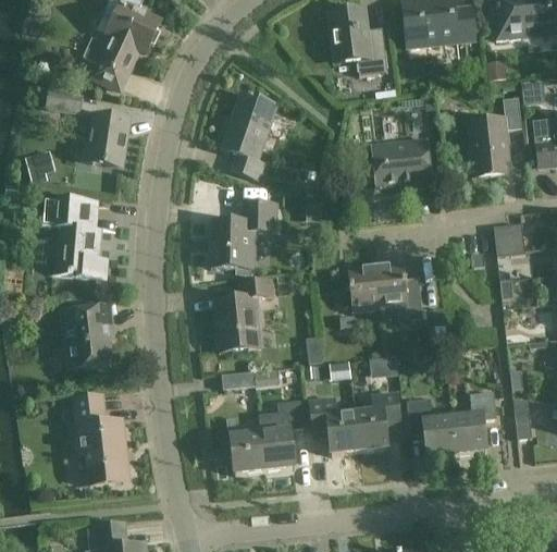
[(93,76),(100,81),(120,89),(126,76),(122,74),(134,47),(146,52),(160,21),(137,10),(141,0),(109,0),(103,13),(114,19),(107,34),(111,36),(93,76)]
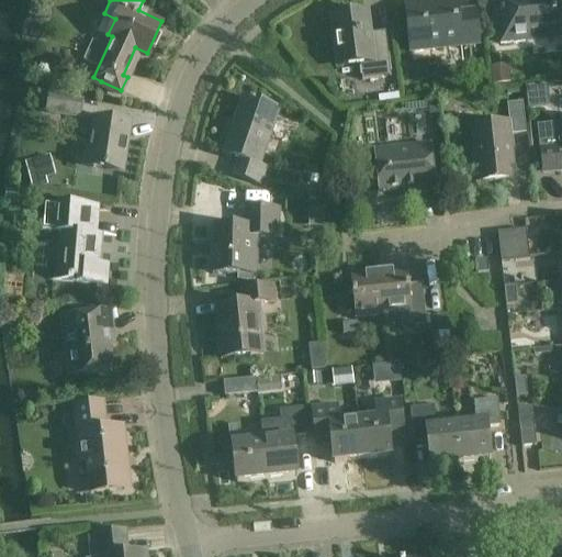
[(479,41),(476,29),(474,7),(457,9),(456,0),(415,0),(405,1),(411,48),(479,41)]
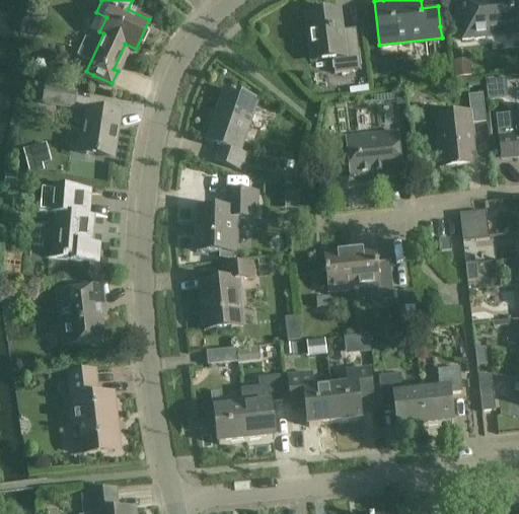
[(458,0),(462,37),(518,30),(518,4),(518,0),(458,0)]
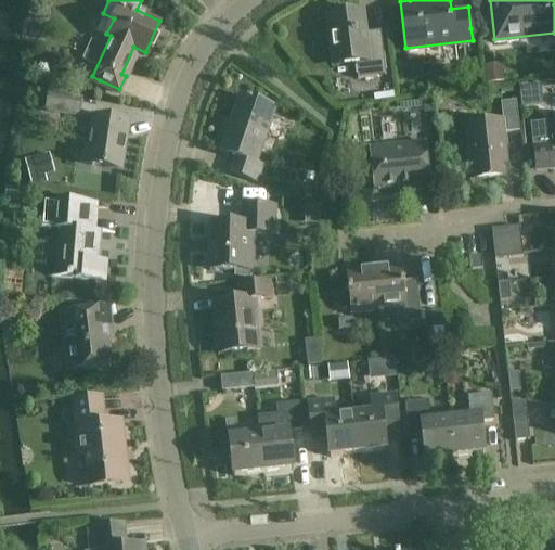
[(386,73),(385,60),(382,38),(366,39),(363,10),(327,14),(333,61),(355,58),(357,76),(386,73)]
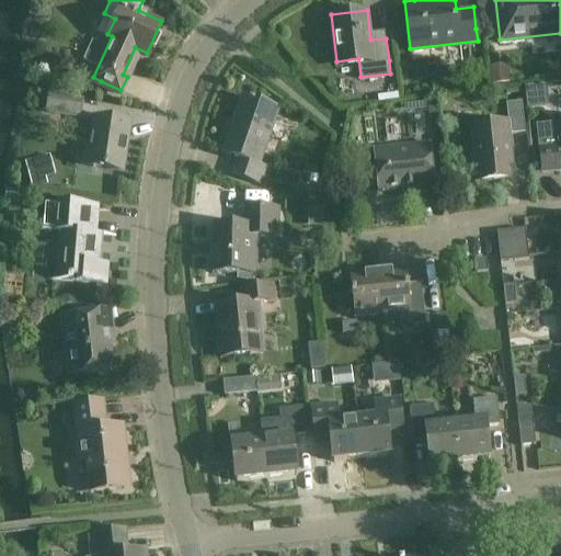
[(505,68),(492,69),(493,81),(506,80),(505,68)]
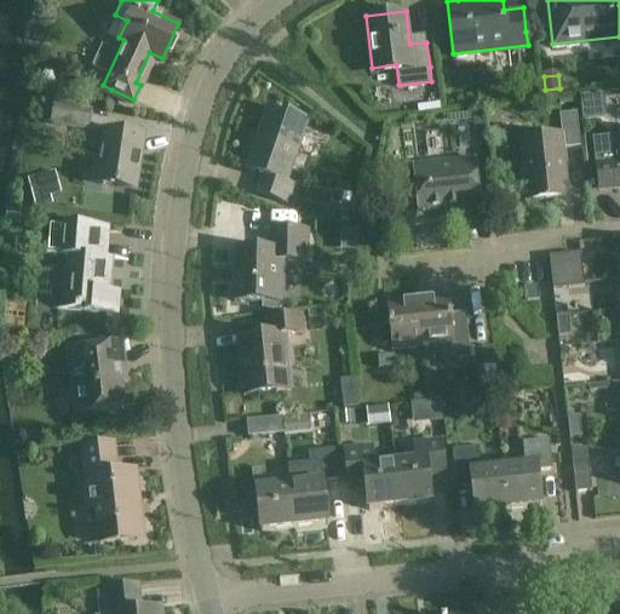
[(606,112),(603,91),(584,92),(586,113),(606,112)]
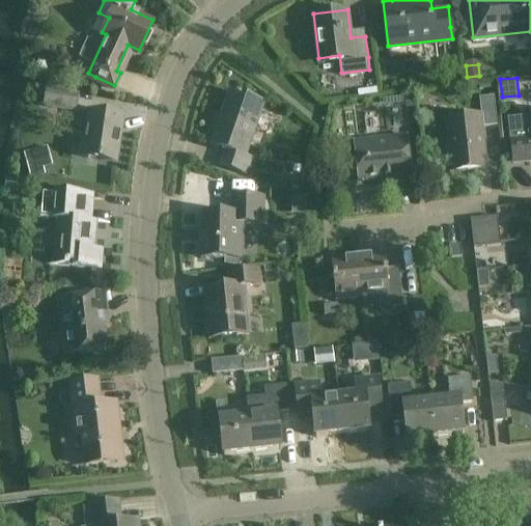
[(47,86),(45,102),(76,107),(78,90),(47,86)]
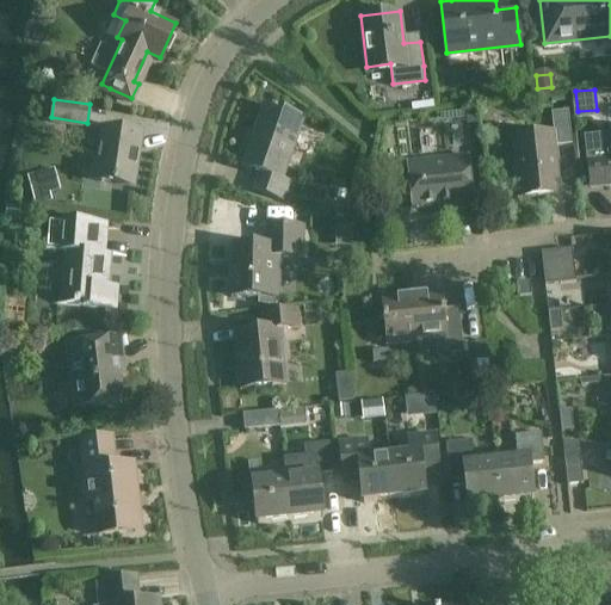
[(304,115),(287,107),(264,100),(242,162),(259,168),(253,186),(283,196),(289,178),(283,176),(304,115)]
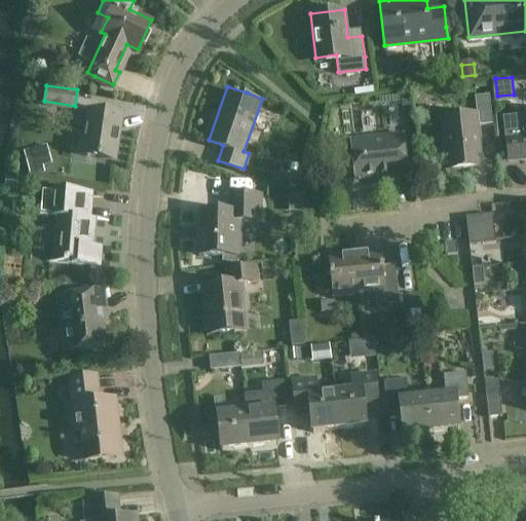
[(410,90),(400,91),(402,104),(411,103),(410,90)]
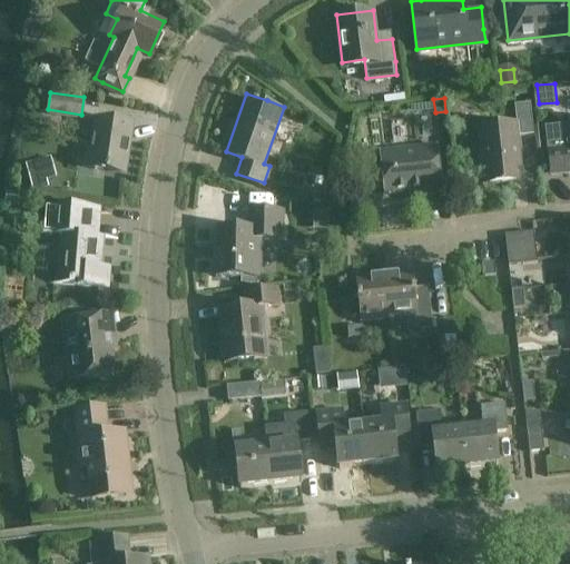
[(478,125),(481,158),(483,180),(522,176),(518,132),(533,130),(530,100),(514,101),(517,120),(478,125)]
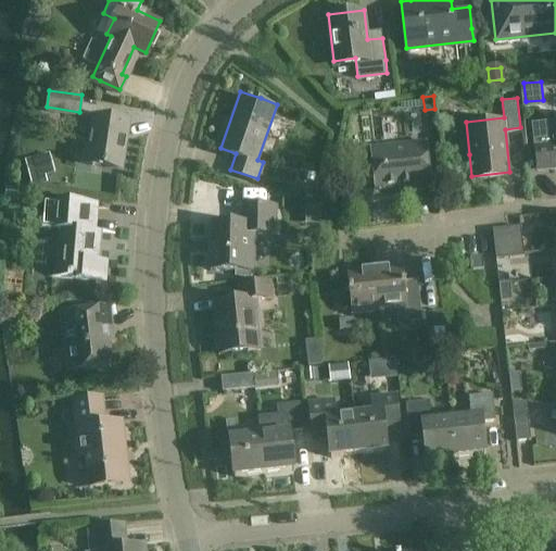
[(87,161),(100,163),(122,166),(128,119),(95,113),(87,161)]
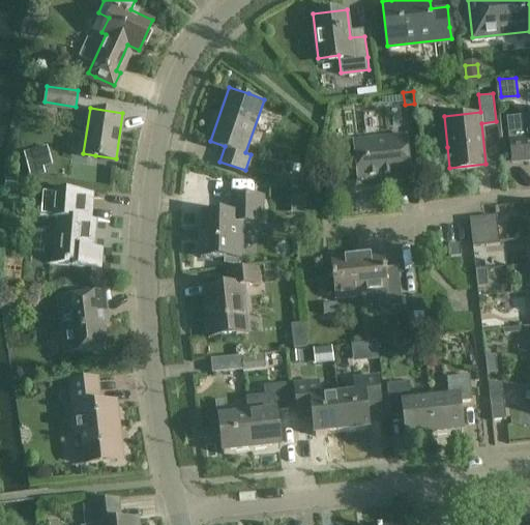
[(529,135),(509,138),(510,139),(512,159),(529,157),(529,113),(529,115),(529,135)]
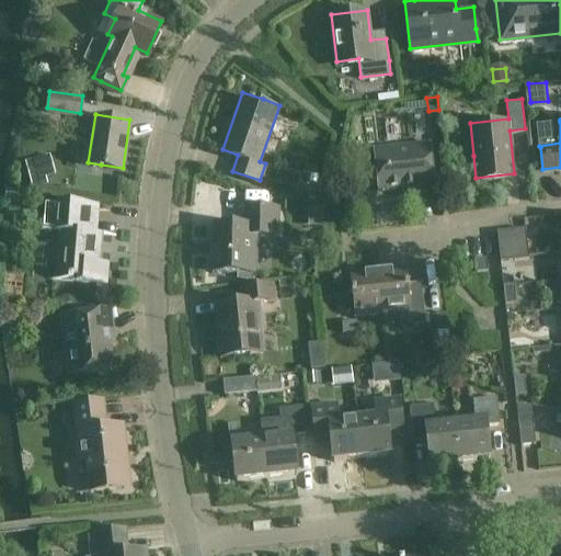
[(373,146),(375,166),(377,188),(412,184),(413,190),(436,188),(431,139),(373,146)]
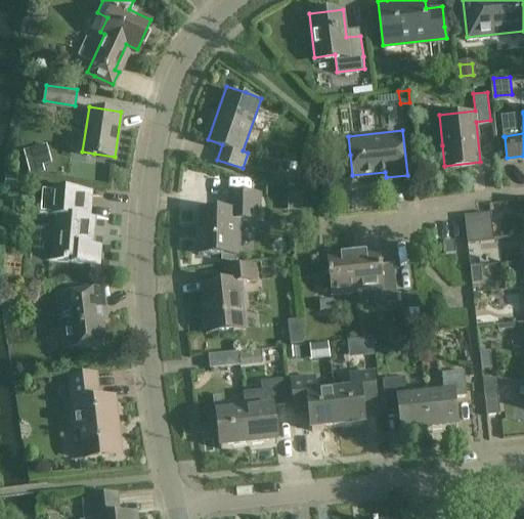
[(46,141),(23,147),(31,174),(44,170),(42,163),(52,161),(46,141)]
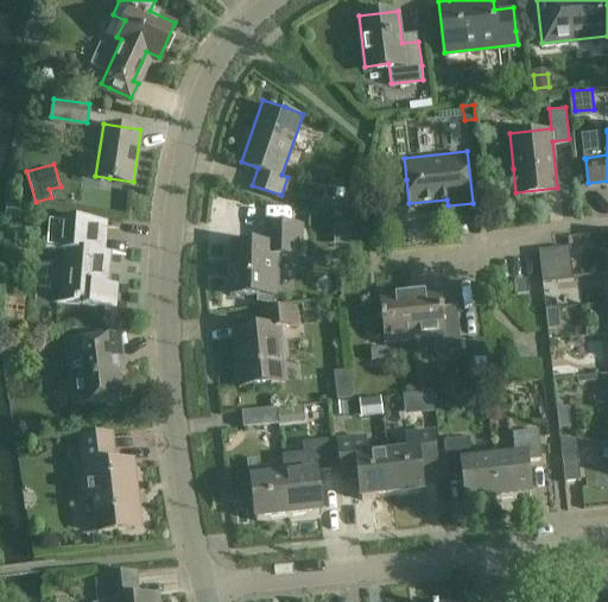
[(5,215),(19,216),(20,201),(6,200),(5,215)]
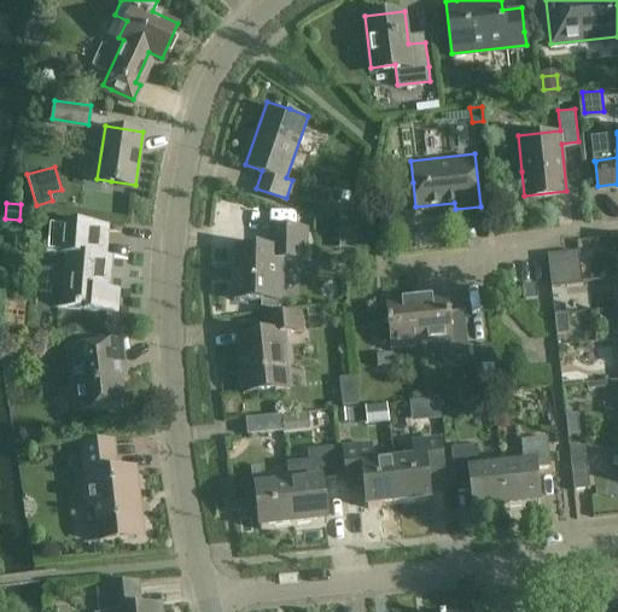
[(48,220),(46,249),(68,251),(63,304),(83,306),(106,308),(109,285),(111,252),(108,252),(110,225),(83,222),(59,220),(48,220)]
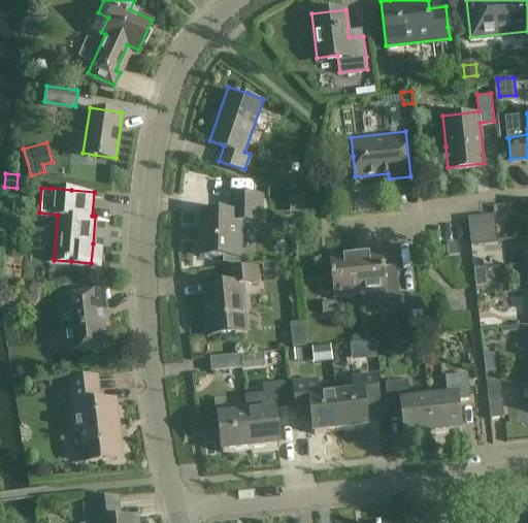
[(235,192),(234,209),(200,208),(199,253),(239,254),(239,218),(261,219),(262,192),(231,191),(231,192),(235,192)]
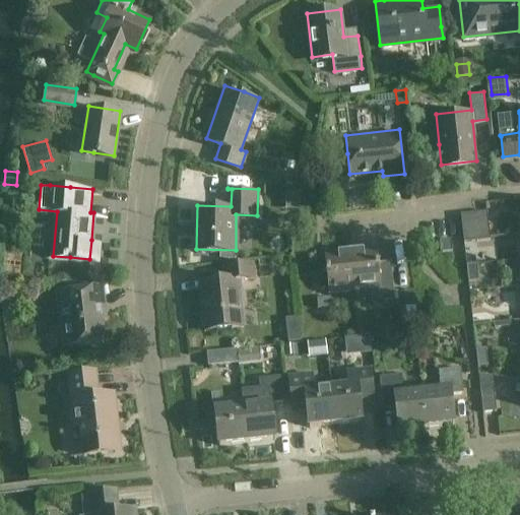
[(486,208),(485,208),(473,209),(476,238),(491,237),(486,208)]
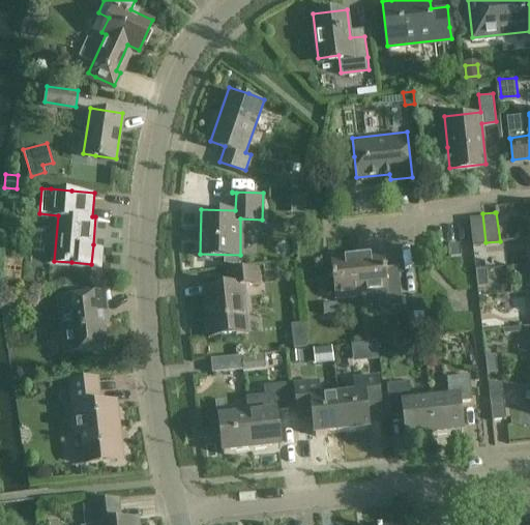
[(472,244),(486,242),(482,213),(469,215),(472,244)]
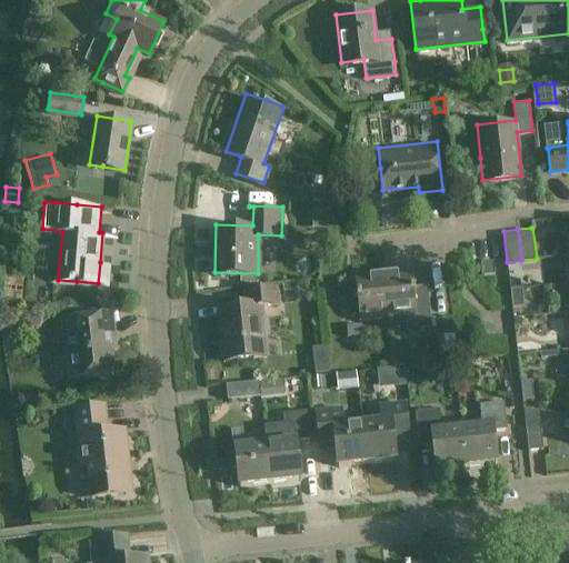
[(495,271),(493,258),(480,259),(481,272),(495,271)]
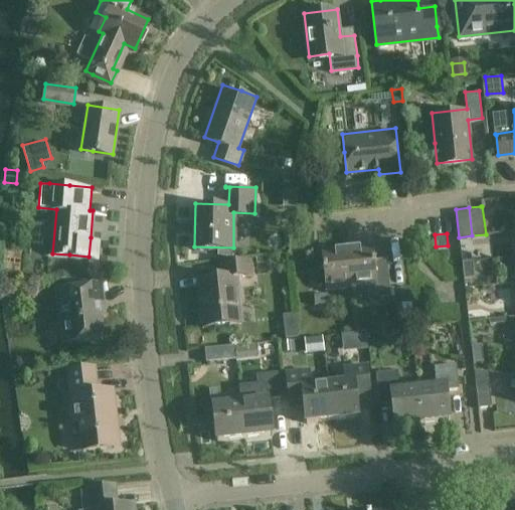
[(347,245),(351,286),(376,283),(374,259),(372,242),(347,245)]
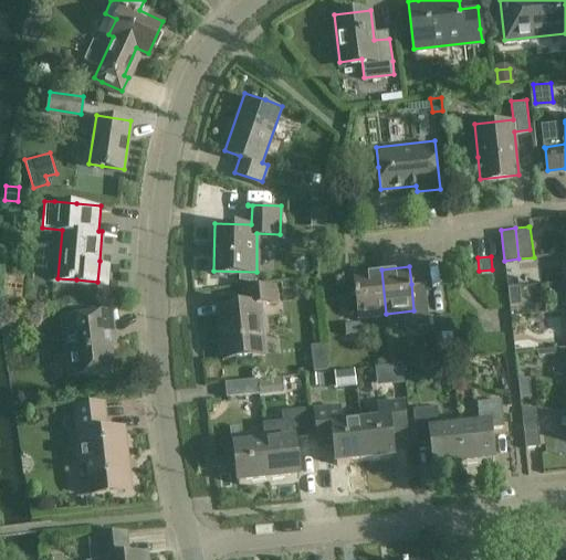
[(353,273),(355,295),(357,317),(386,314),(381,270),(353,273)]
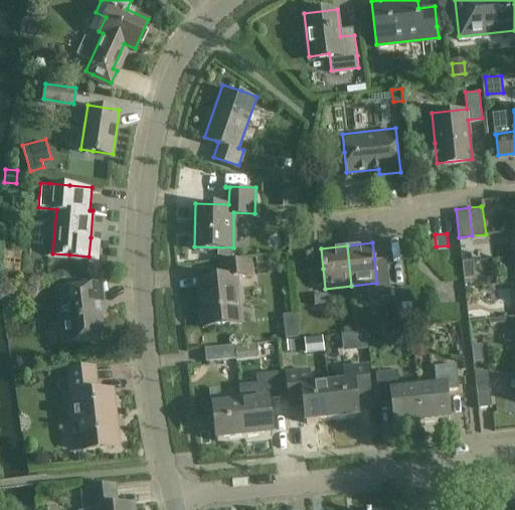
[(250,258),(242,259),(222,261),(223,275),(199,277),(202,306),(200,307),(202,325),(241,321),(236,274),(252,273),(250,258)]
